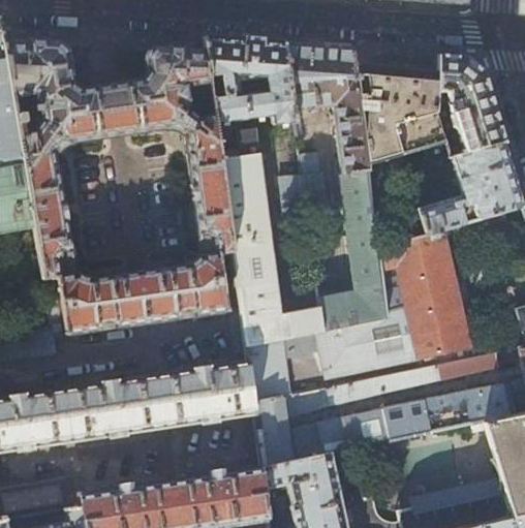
[(0,234),(37,227),(22,135),(16,96),(6,40),(2,18),(0,17),(0,234)]
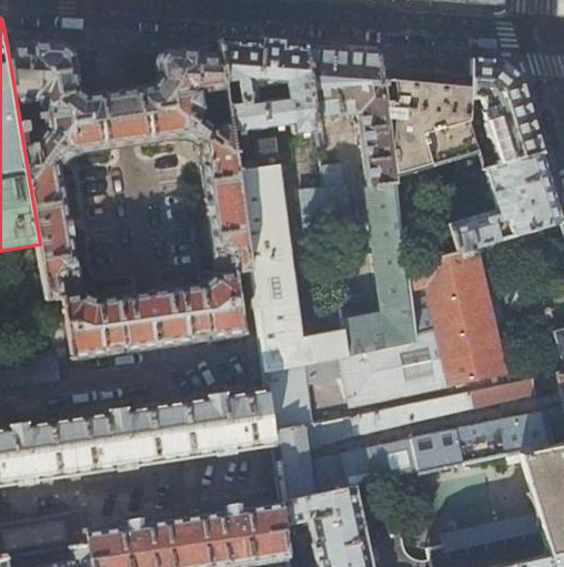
[(304,340),(278,140),(261,141),(259,129),(293,124),(294,132),(298,134),(302,134),(320,133),(319,120),(309,47),(272,44),(253,42),(223,40),(225,54),(253,270),(261,333),(267,372),(304,365),(333,360),(350,356),(346,332),(304,340)]
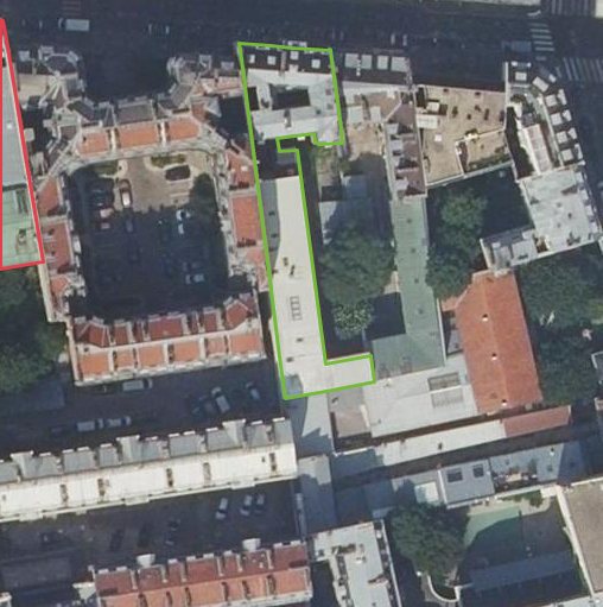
[(82,67),(78,58),(73,52),(67,50),(7,46),(18,111),(37,108),(39,124),(44,124),(44,126),(49,125),(51,138),(39,152),(25,156),(43,261),(62,377),(0,386),(0,418),(68,409),(64,387),(118,380),(118,381),(137,379),(137,377),(208,366),(208,368),(228,366),(228,364),(279,356),(271,289),(241,58),(185,56),(178,59),(175,63),(172,68),(171,71),(172,83),(167,90),(150,93),(150,88),(146,87),(144,89),(144,94),(116,97),(115,92),(112,92),(110,92),(109,94),(109,99),(95,101),(95,102),(94,105),(84,99),(86,96),(87,96),(82,67)]
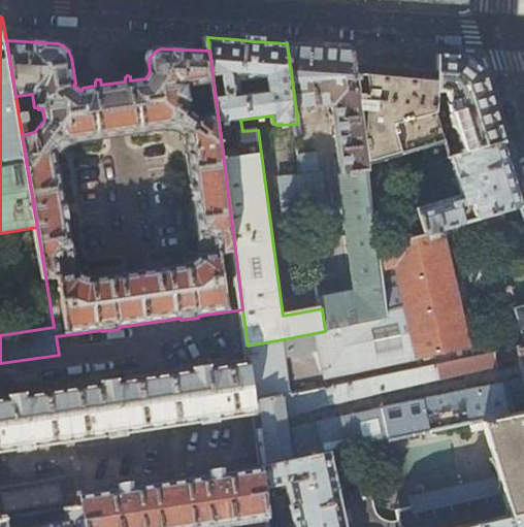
[(324,46),(287,43),(296,111),(334,106),(344,175),(369,172),(369,167),(367,150),(364,128),(356,64),(355,48),(324,46)]
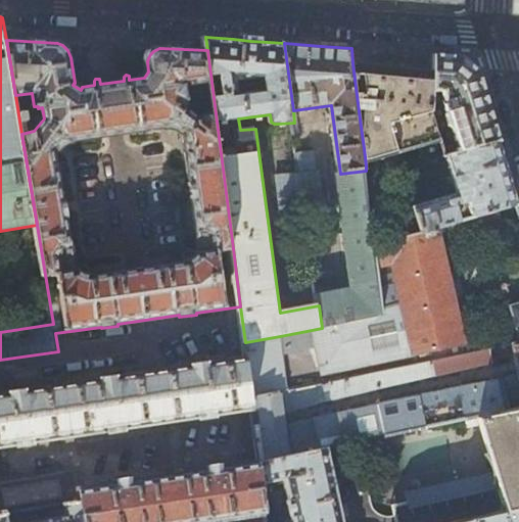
[(437,55),(437,65),(437,72),(435,112),(449,156),(502,141),(488,96),(481,73),(462,57),(437,55)]
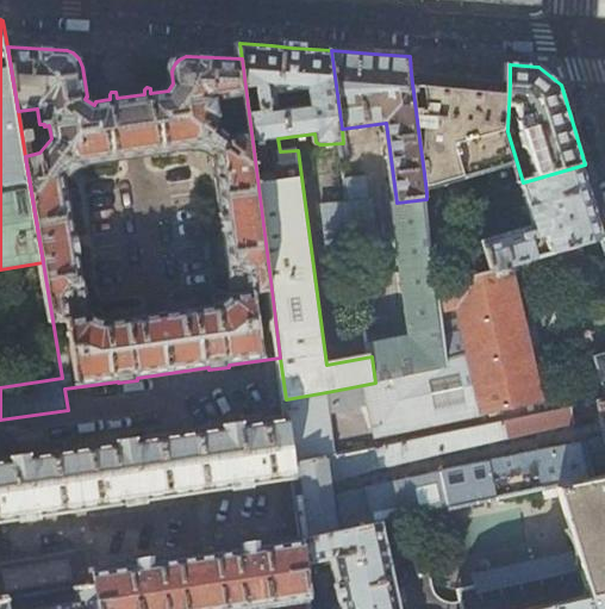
[(507,131),(510,84),(493,82),(435,76),(411,74),(420,148),(432,149),(432,154),(429,159),(428,161),(429,172),(424,173),(426,193),(467,181),(465,173),(492,165),(498,190),(523,182),(507,131)]
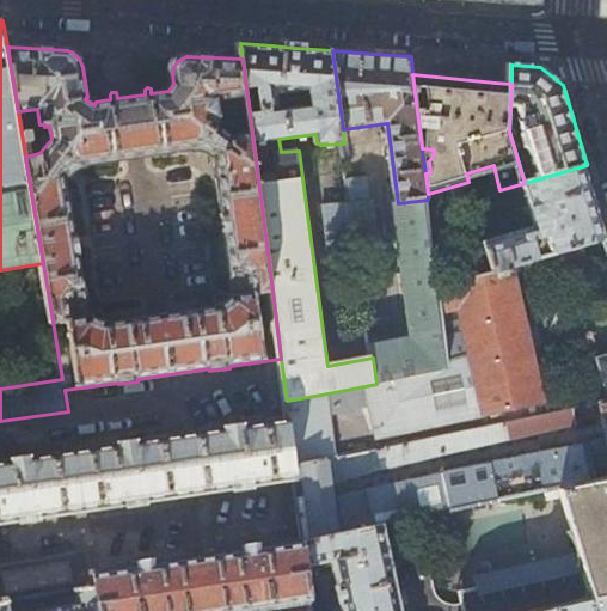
[(598,200),(587,165),(525,183),(538,227),(486,242),(496,273),(514,268),(533,262),(587,246),(606,240),(606,227),(598,200)]
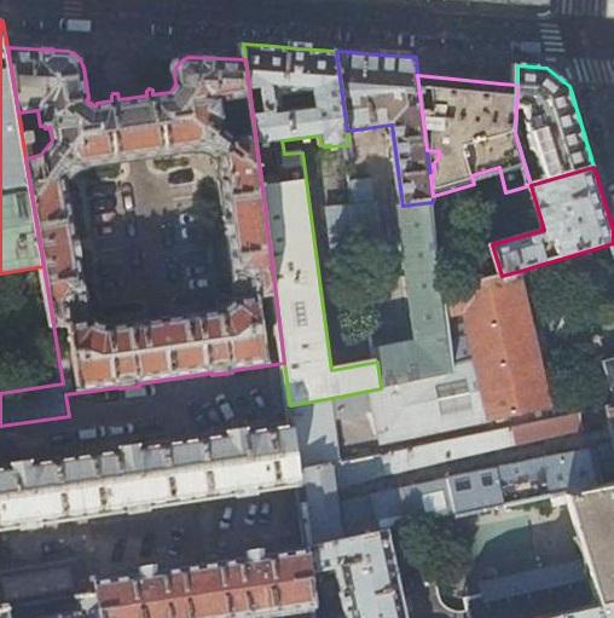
[(354,183),(357,207),(363,248),(387,244),(386,234),(404,231),(400,206),(382,208),(381,203),(378,204),(375,180),(354,183)]
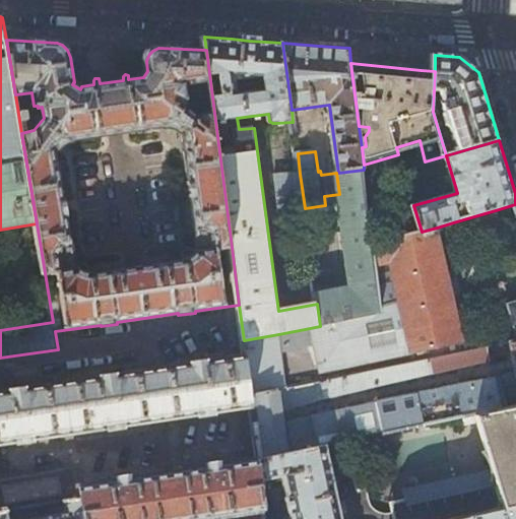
[(374,246),(364,170),(338,173),(336,173),(339,194),(351,287),(316,295),(317,304),(320,326),(383,313),(374,246)]
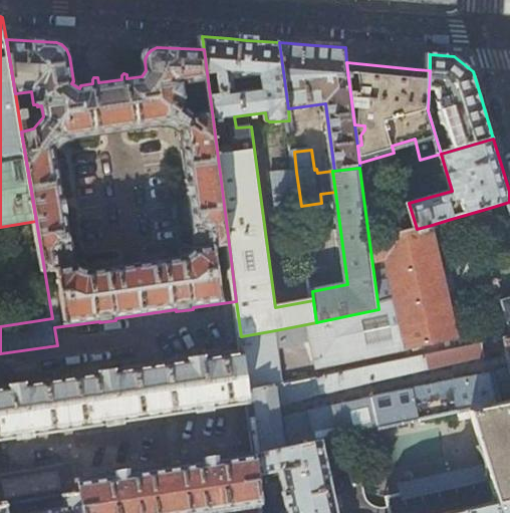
[(301,206),(296,172),(275,175),(280,214),(302,212),(301,206)]
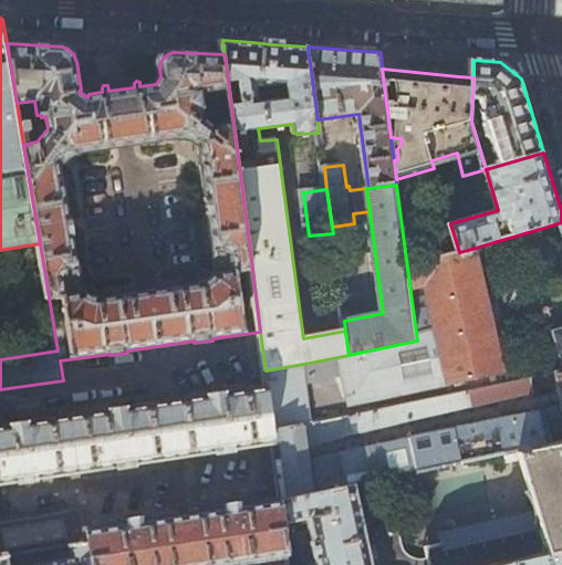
[(545,239),(543,228),(493,242),(497,252),(545,239)]
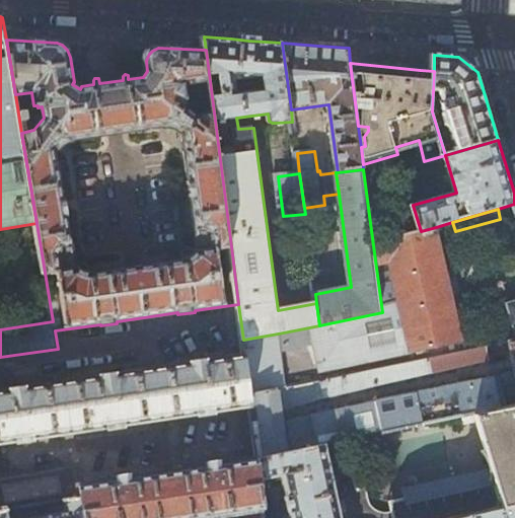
[(319,325),(304,328),(308,346),(316,344),(322,370),(414,351),(416,361),(511,341),(514,340),(514,303),(508,305),(514,322),(514,328),(461,341),(436,227),(421,231),(373,245),(382,312),(319,325)]
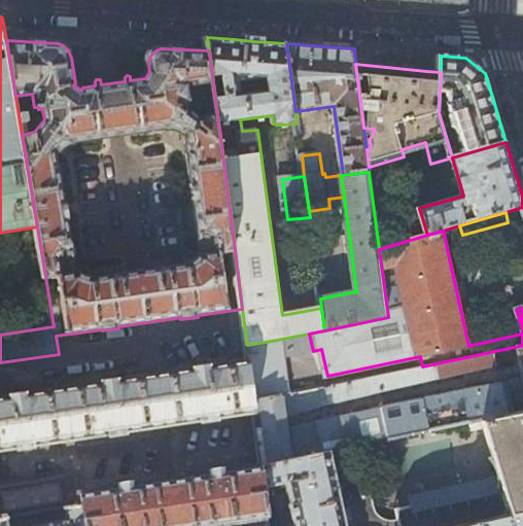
[(313,351),(309,334),(282,339),(285,357),(313,351)]
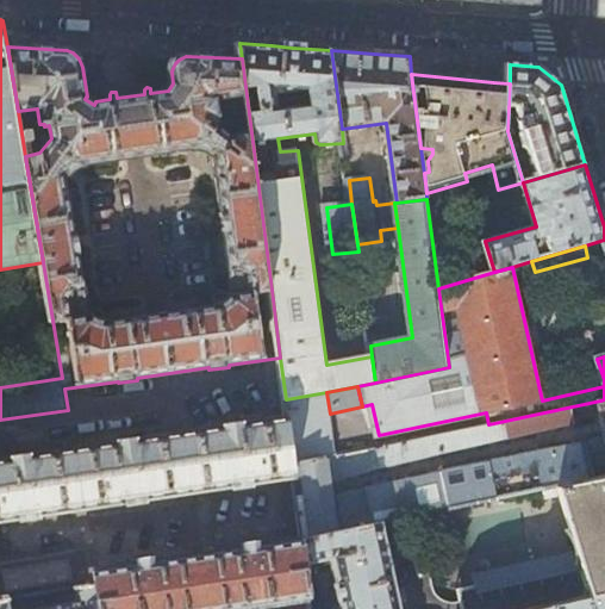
[(330,414),(326,392),(286,399),(288,418),(294,466),(335,458),(330,414)]
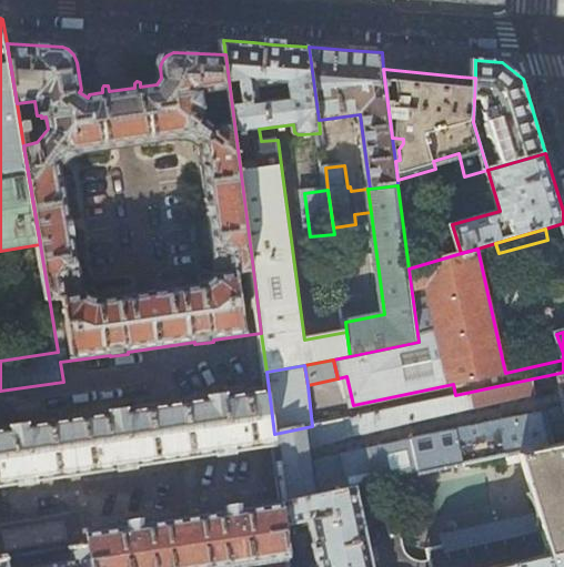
[(563,372),(560,373),(455,395),(312,426),(274,434),(275,445),(283,503),(283,504),(360,487),(523,454),(563,445),(563,372)]
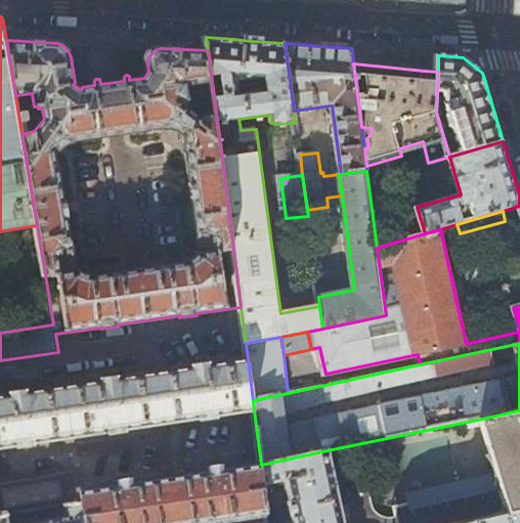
[(253,400),(248,359),(0,395),(0,447),(254,410),(253,400)]
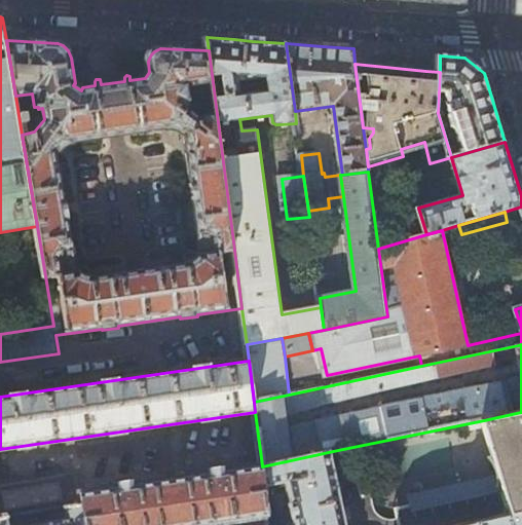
[(521,412),(484,420),(504,485),(399,510),(402,524),(471,524),(521,513),(521,412)]
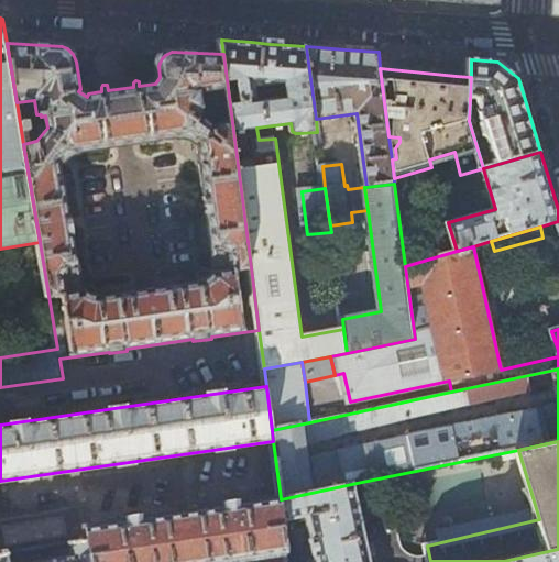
[(374,561),(357,483),(281,499),(285,531),(294,530),(293,520),(310,517),(315,538),(313,538),(317,559),(320,558),(320,561),(374,561)]
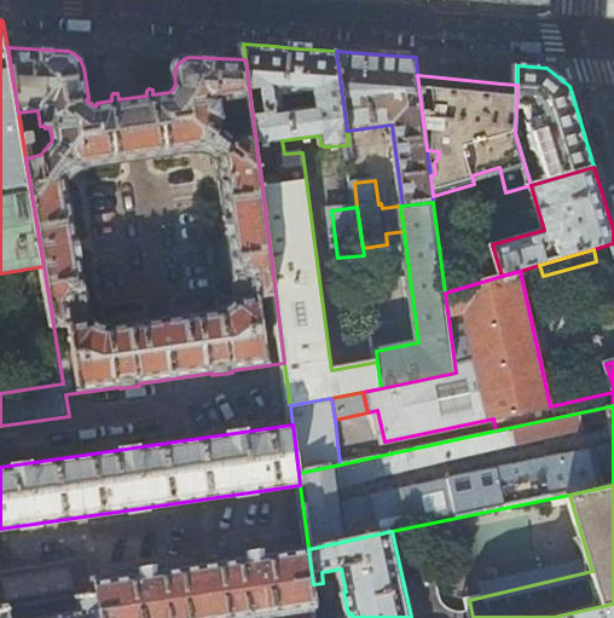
[(308,549),(308,548),(264,555),(264,554),(260,552),(248,554),(245,556),(245,558),(157,571),(157,569),(155,567),(142,569),(139,571),(139,573),(97,579),(93,559),(0,575),(0,610),(11,608),(79,598),(97,594),(100,617),(250,617),(317,608),(313,584),(308,549)]
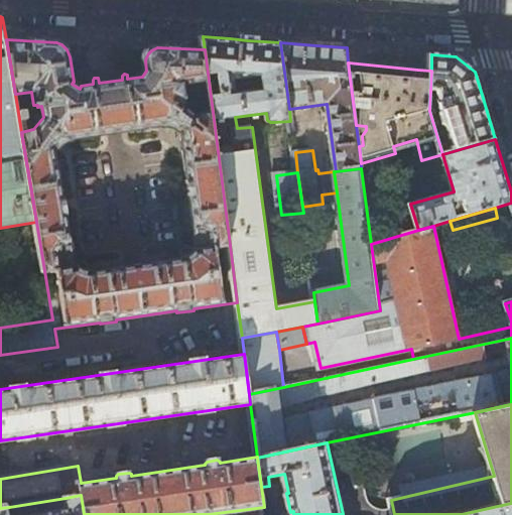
[(84,514),(81,495),(66,498),(68,510),(40,514),(10,514),(9,507),(0,508),(0,514),(84,514)]
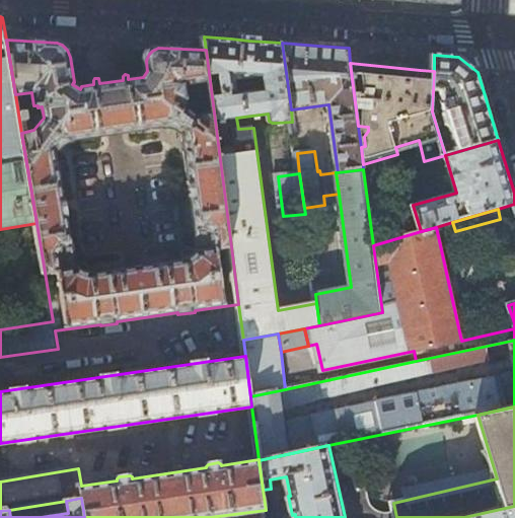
[(514,506),(464,517),(514,517),(514,506)]
